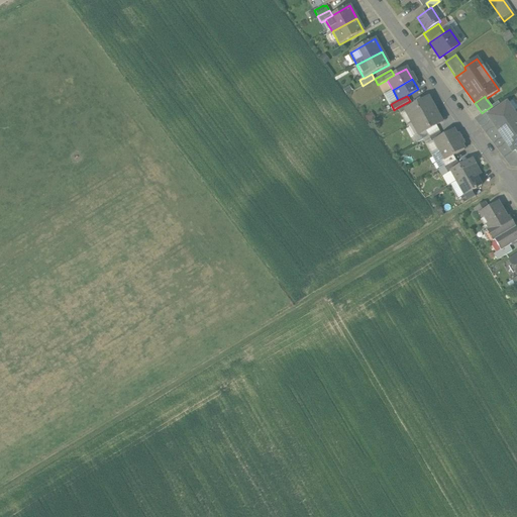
[(413,106),(405,110),(405,111),(412,122),(435,110),(428,98),(413,106)]
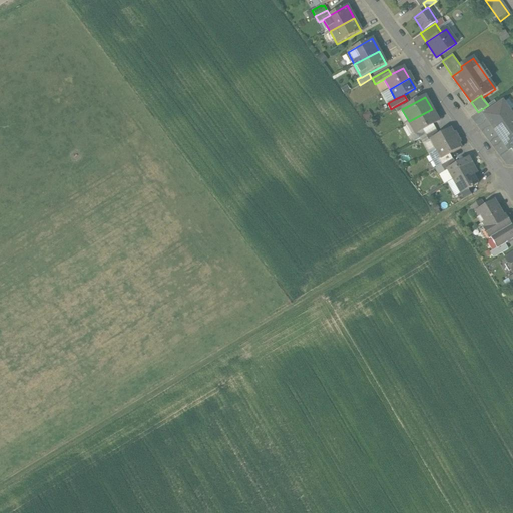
[(407,100),(394,107),(397,112),(402,110),(402,109),(410,105),(407,100)]
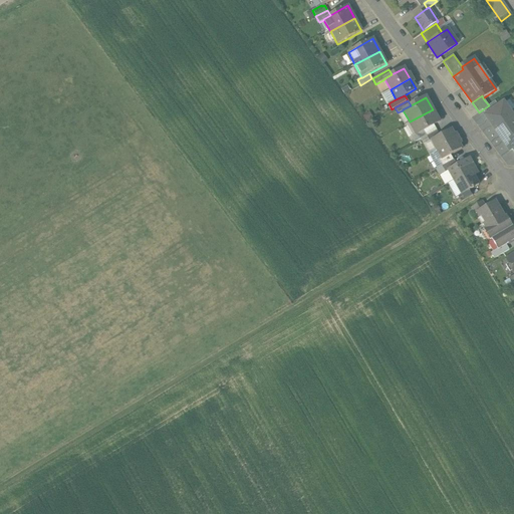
[(489,105),(483,109),(486,114),(499,106),(495,101),(489,105)]
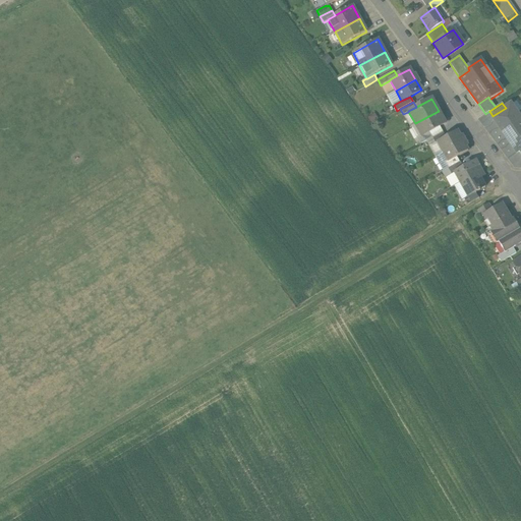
[(493,116),(491,117),(496,123),(497,122),(499,124),(497,125),(507,139),(508,138),(510,141),(509,142),(516,154),(518,152),(520,150),(520,118),(511,104),(506,108),(493,116)]
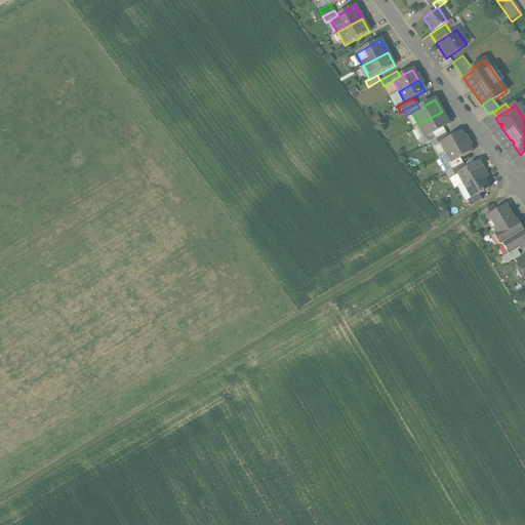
[(442,112),(418,124),(425,136),(426,136),(433,133),(449,124),(442,112)]
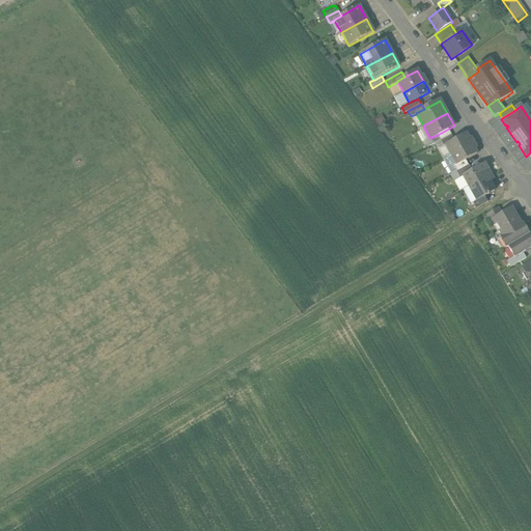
[(454,139),(446,144),(452,156),(472,144),(466,133),(454,139)]
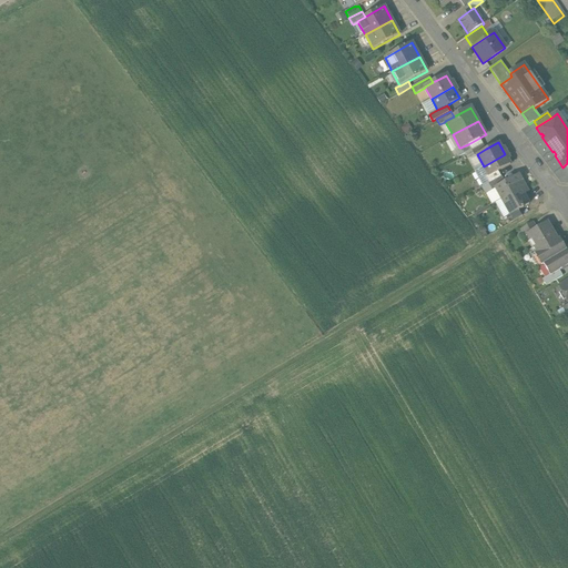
[(483,143),(470,150),(474,156),(477,154),(486,149),(483,143)]
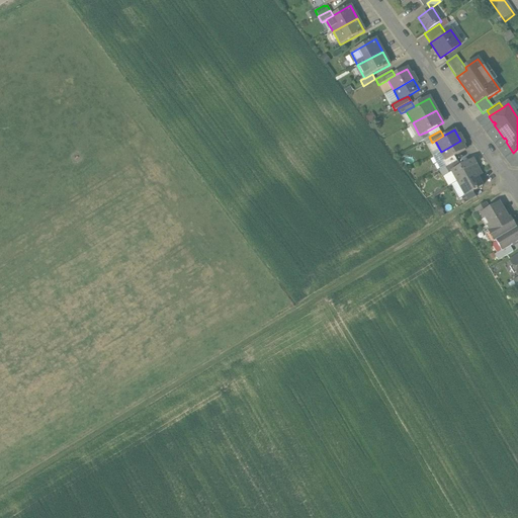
[(427,132),(420,135),(419,135),(414,138),(418,143),(430,137),(427,132)]
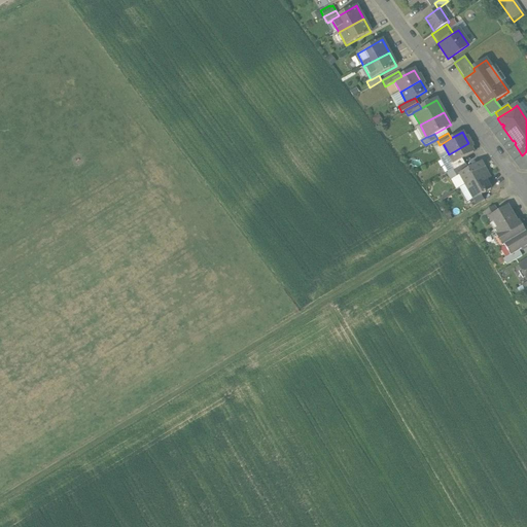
[(468,143),(449,154),(453,163),(462,159),(473,152),(468,143)]
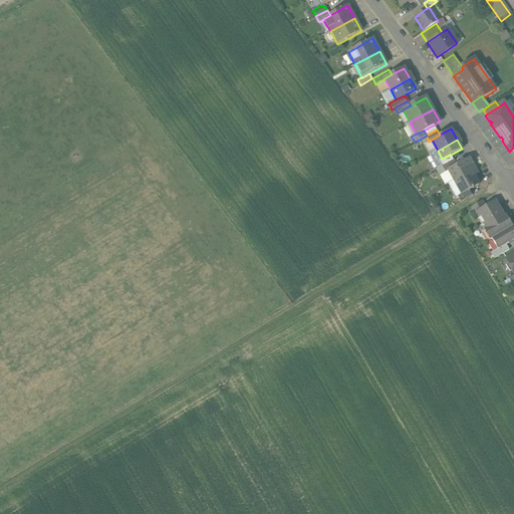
[(451,155),(442,159),(440,160),(443,166),(453,160),(451,155)]
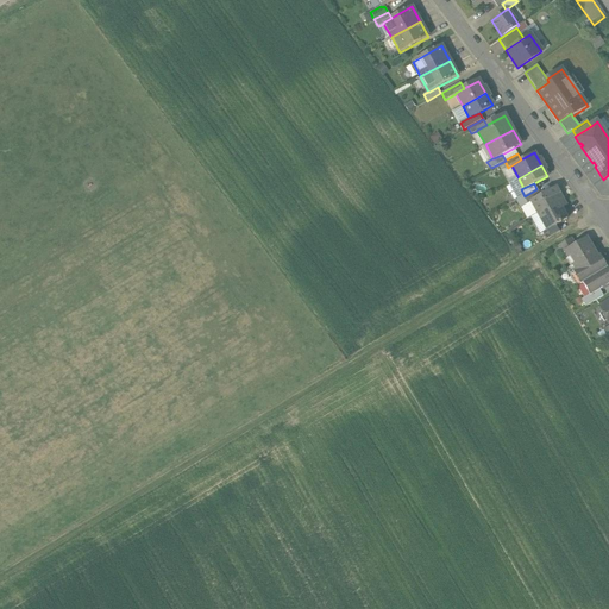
[(541,195),(531,201),(531,202),(538,213),(563,200),(563,199),(556,187),(541,195)]
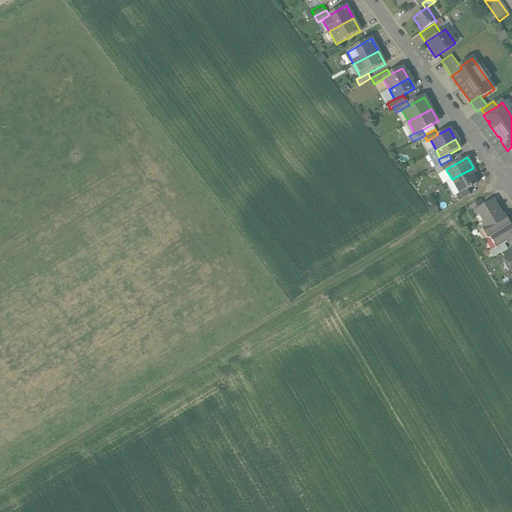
[(441,165),(440,165),(443,171),(446,170),(446,169),(455,164),(452,159),(451,159),(441,165)]
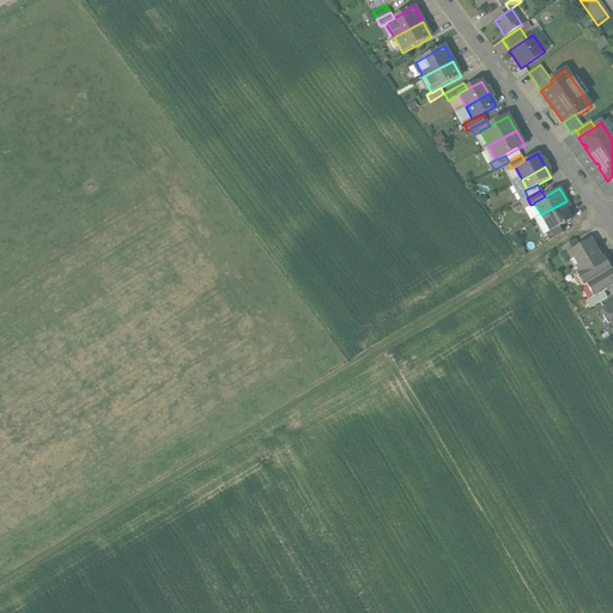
[(566,201),(541,214),(551,231),(560,226),(564,224),(564,223),(570,219),(565,210),(570,207),(566,201)]
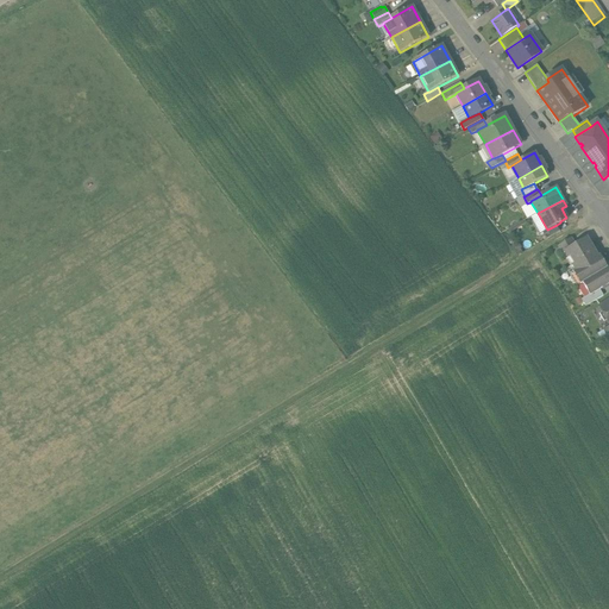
[(560,231),(557,225),(547,230),(542,232),(546,239),(560,231)]
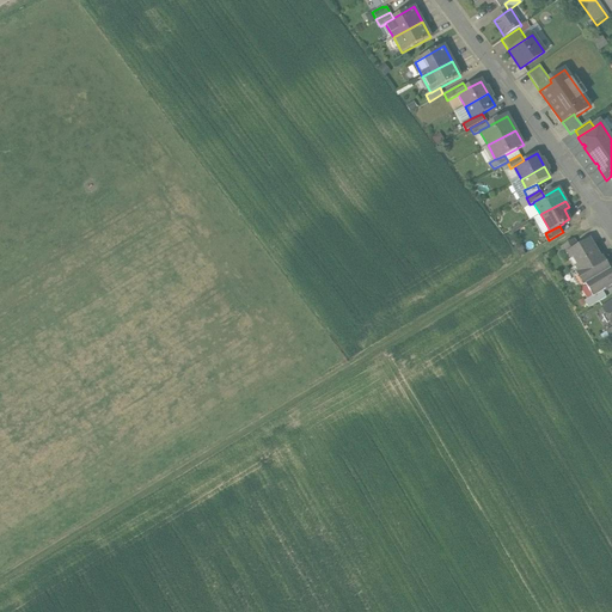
[(611,269),(603,257),(601,258),(589,238),(577,245),(567,252),(567,254),(570,259),(573,258),(576,265),(575,267),(577,271),(575,273),(577,275),(579,274),(581,279),(583,277),(587,283),(611,269)]
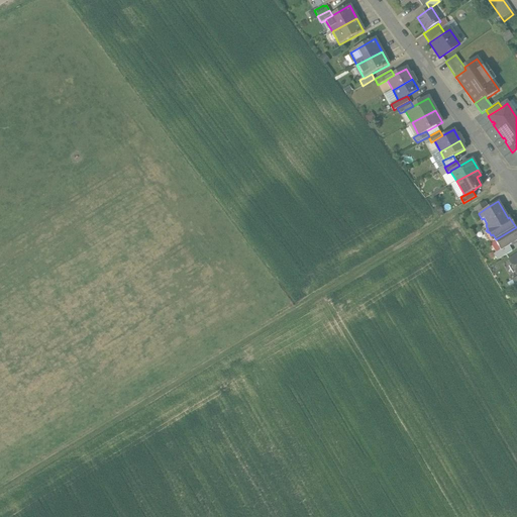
[(485,202),(474,209),(477,215),(479,214),(479,213),(488,207),(485,202)]
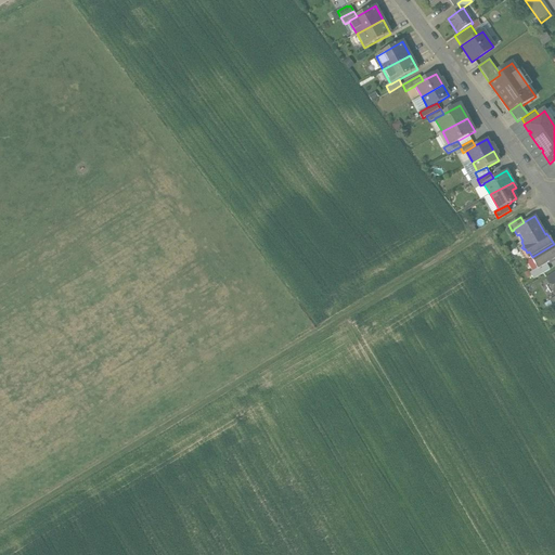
[(532,257),(530,258),(537,269),(538,269),(546,265),(554,258),(554,246),(554,244),(532,257)]
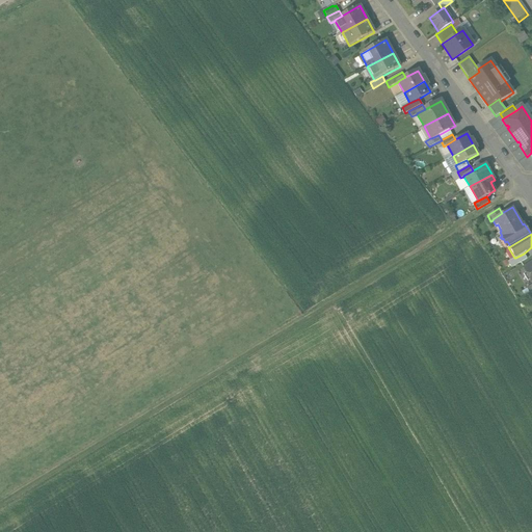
[(524,254),(515,258),(514,258),(508,262),(511,268),(527,259),(524,254)]
